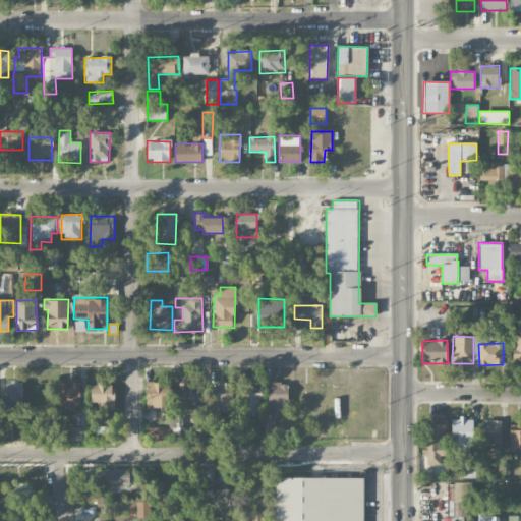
[(22,382),(5,382),(6,411),(23,410),(22,382)]
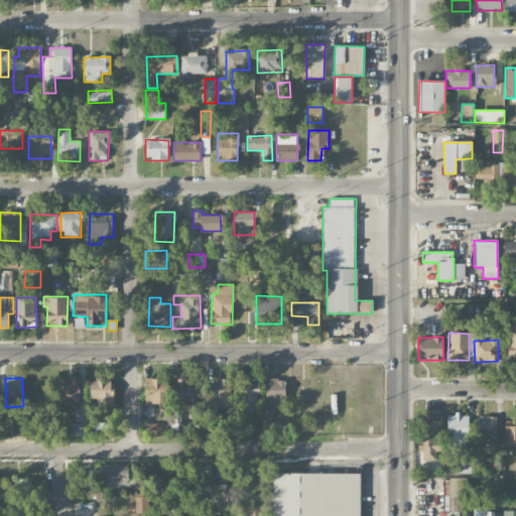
[(144,404),(165,404),(165,378),(145,378),(144,404)]
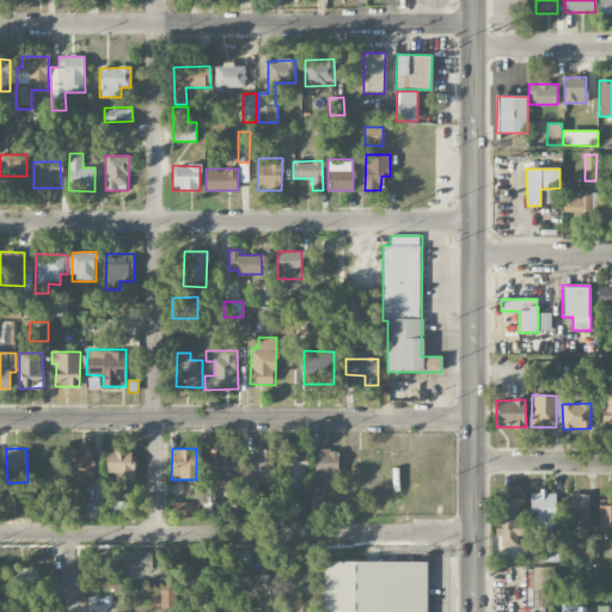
[(69,478),(93,478),(95,450),(71,450),(69,478)]
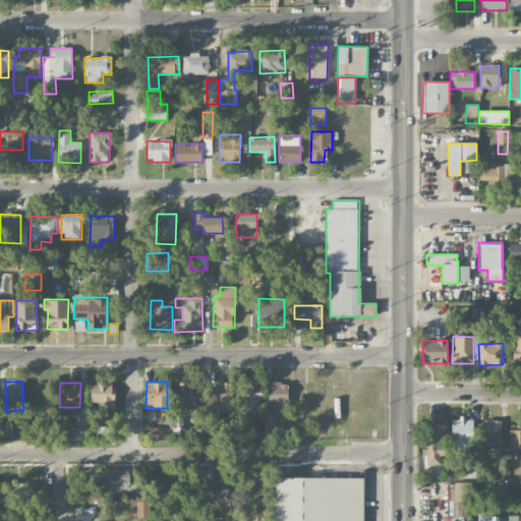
[(231,383),(213,383),(213,412),(232,412),(231,383)]
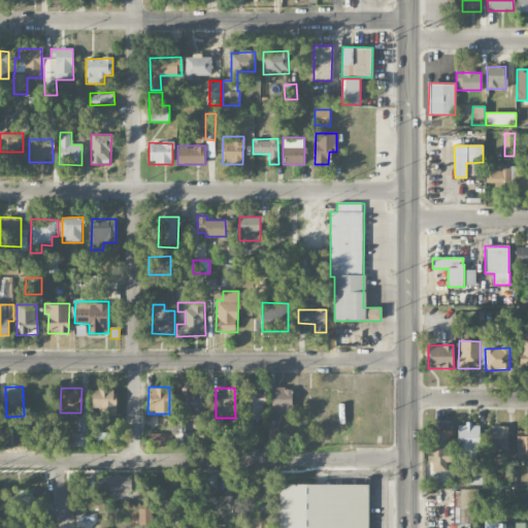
[(272,413),(292,411),(292,388),(271,389),(272,413)]
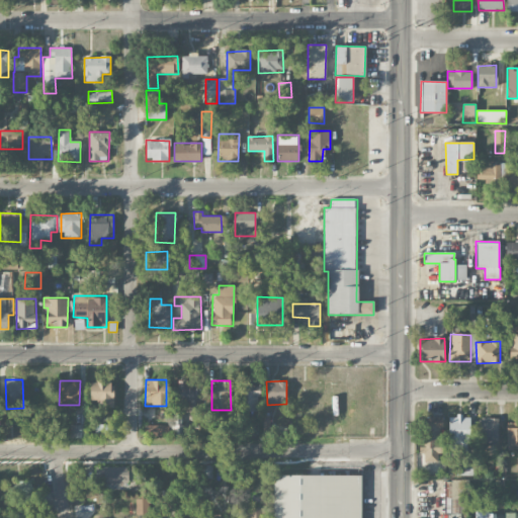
[(113,405),(113,381),(90,381),(90,405),(113,405)]
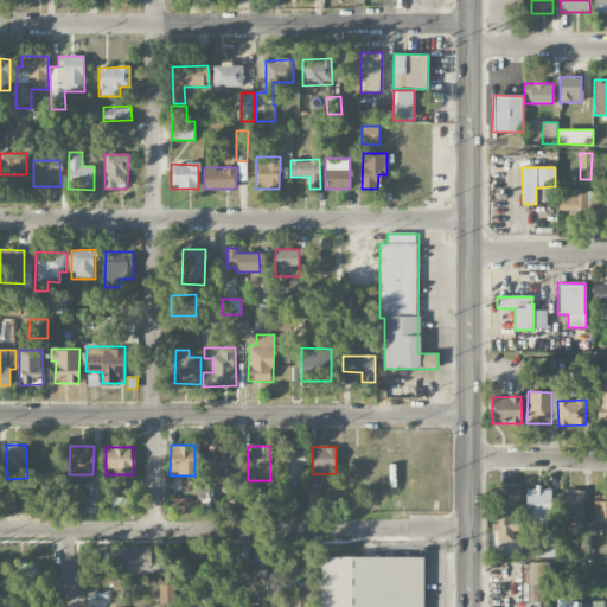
[(210,448),(209,481),(234,483),(235,449),(210,448)]
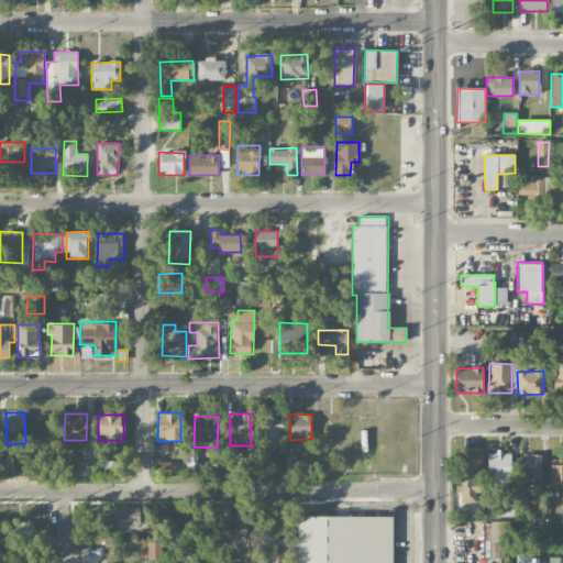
[(282,446),(282,417),(260,416),(258,446),(282,446)]
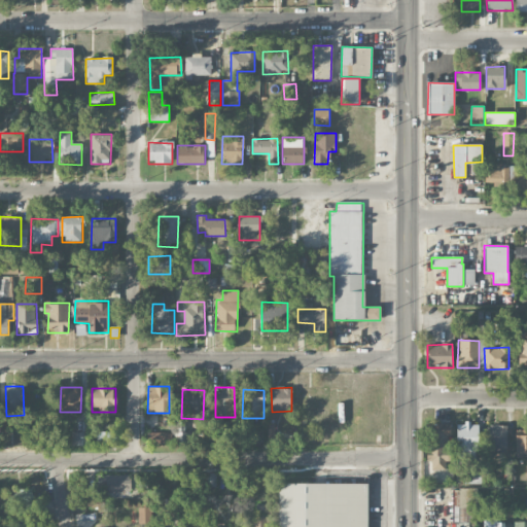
[(0,431),(0,432),(11,432),(10,418),(0,418),(0,431)]
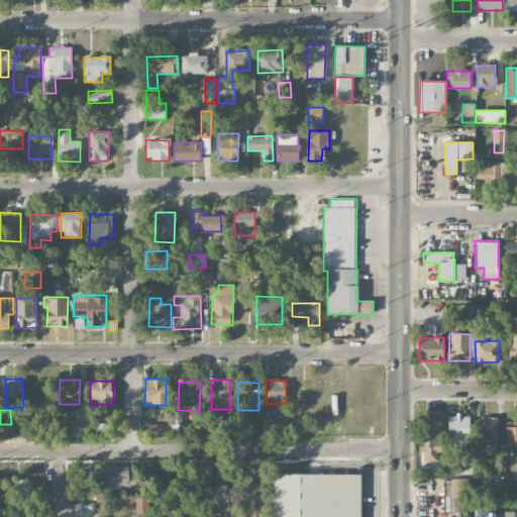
[(243,437),(242,415),(231,415),(232,437),(243,437)]
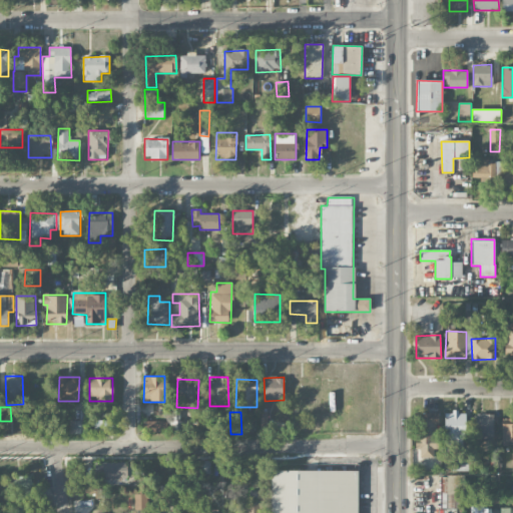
[(445,412),(445,445),(465,445),(465,412),(445,412)]
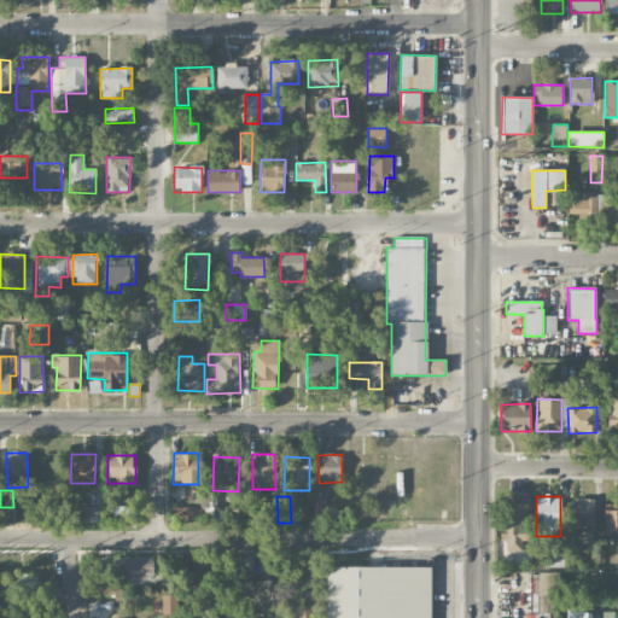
[(500,541),(506,541),(506,552),(525,551),(525,542),(528,542),(526,499),(500,499),(500,541)]
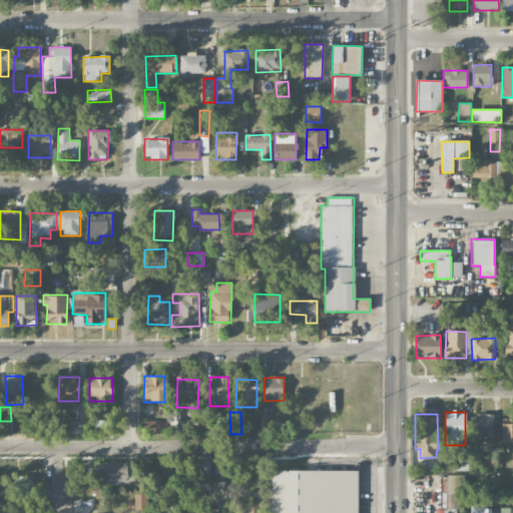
[(494,415),(475,414),(474,437),(493,437),(494,415)]
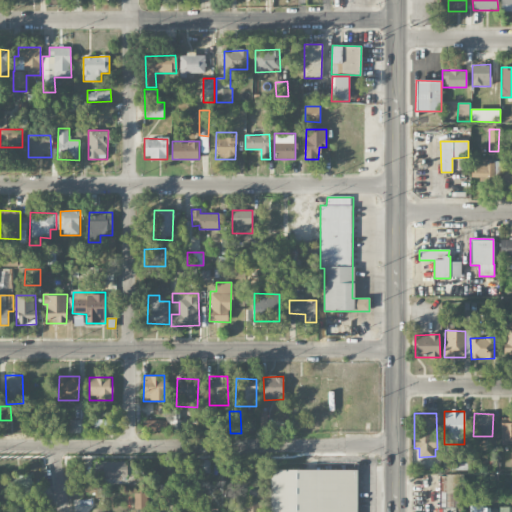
[(511,442),(511,422),(511,423),(511,417),(500,418),(501,443),(511,442)]
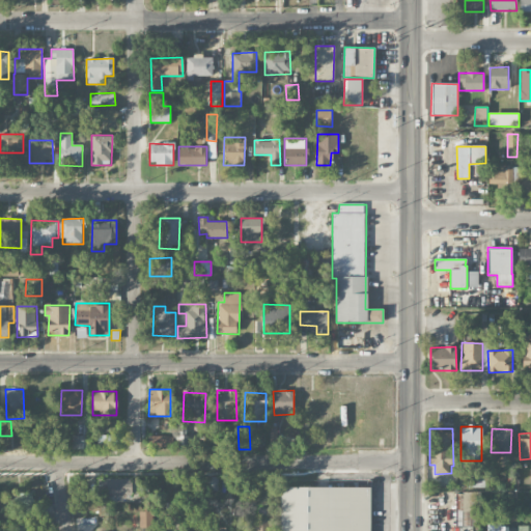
[(88,436),(73,436),(72,449),(88,449),(88,436)]
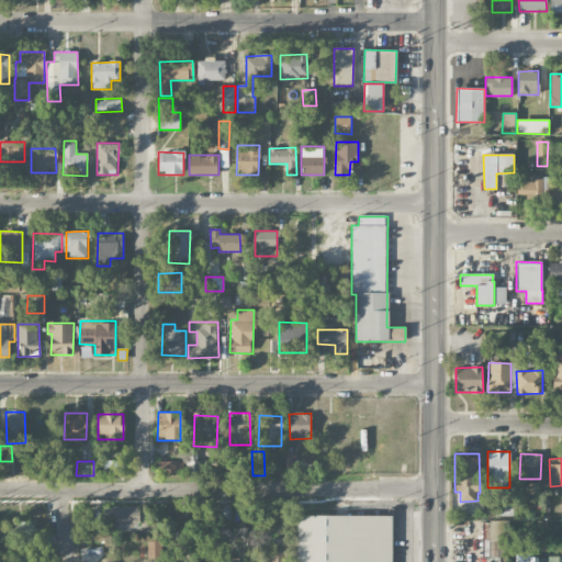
[(515,502),(493,502),(493,516),(515,516),(515,502)]
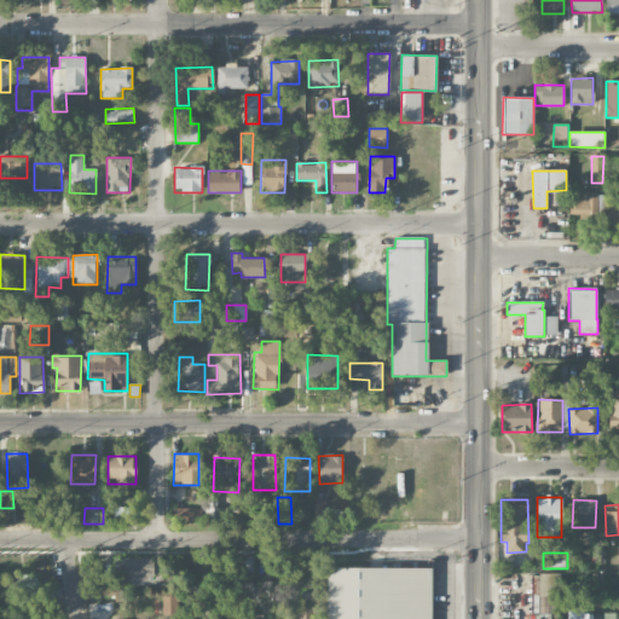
[(254,571),(254,556),(235,556),(235,572),(254,571)]
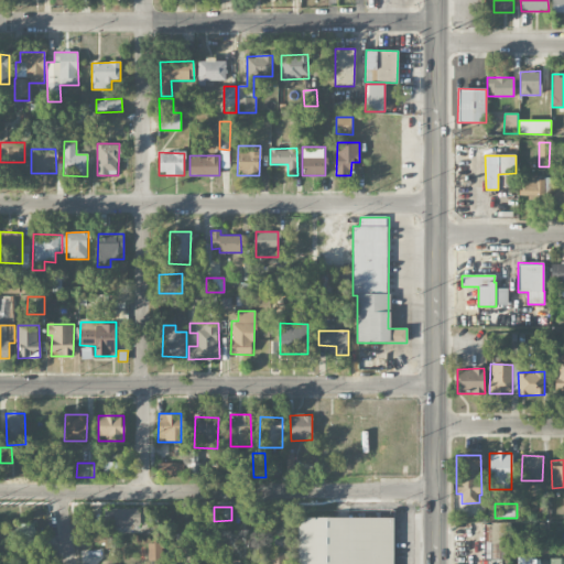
[(105,527),(140,525),(140,508),(104,509),(105,527)]
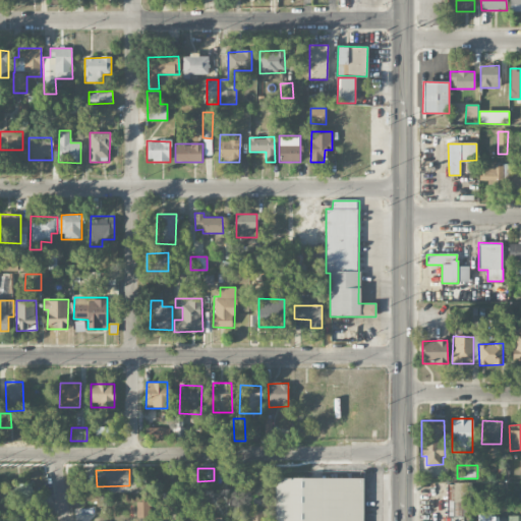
[(275,477),(275,520),(363,520),(364,478),(275,477)]
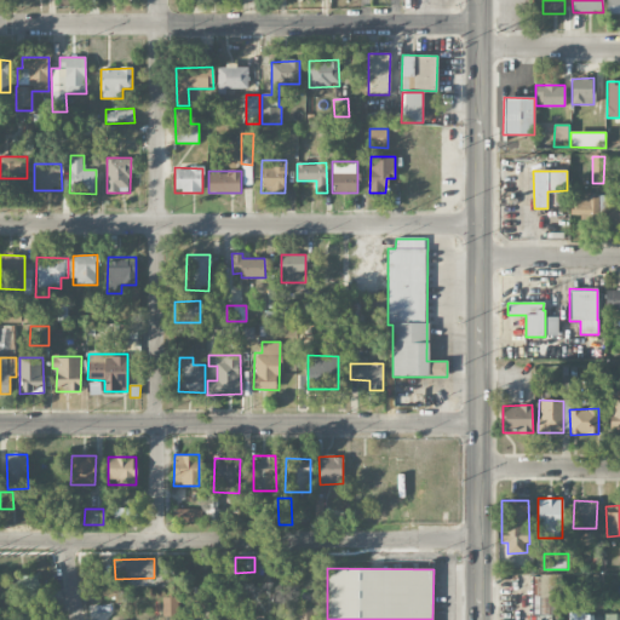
[(17,602),(41,596),(36,574),(12,580),(17,602)]
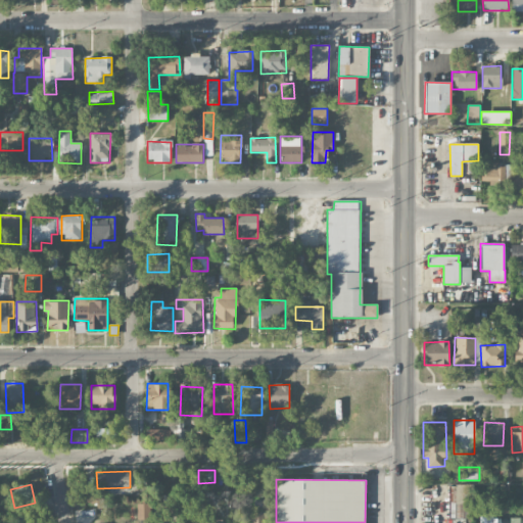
[(150,504),(138,504),(137,520),(150,520),(150,504)]
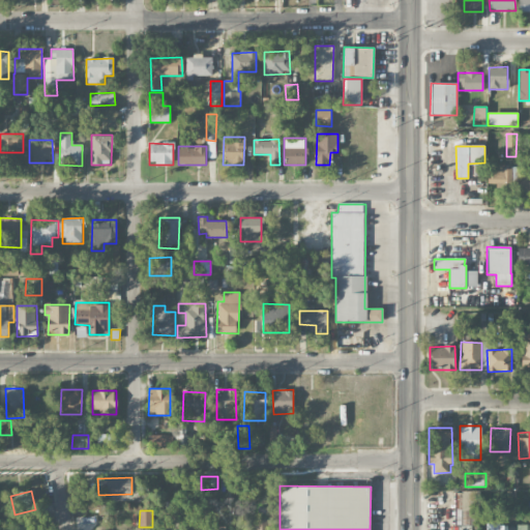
[(266,529),(267,518),(258,518),(258,525),(251,524),(249,529),(266,529)]
